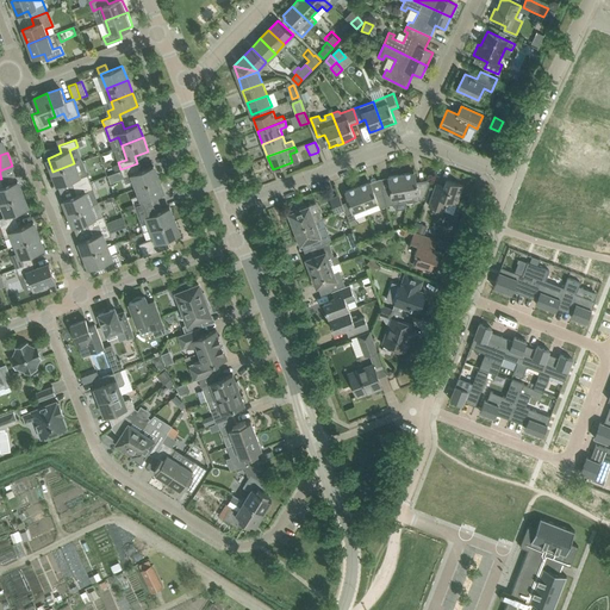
[(72,180),(74,187),(91,181),(88,174),(79,178),(74,163),(53,172),(58,186),(72,180)]
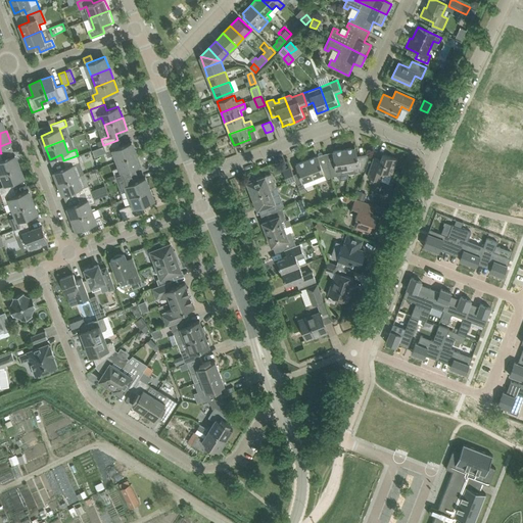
[(115,154),(117,160),(136,153),(132,142),(121,146),(117,140),(103,145),(108,157),(115,154)]
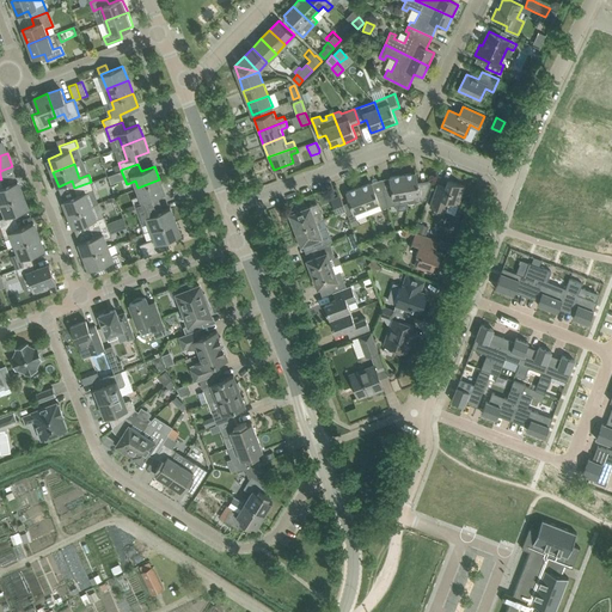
[(416,172),(403,175),(407,196),(412,195),(414,200),(417,202),(424,200),(428,191),(432,183),(418,185),(418,182),(416,172)]
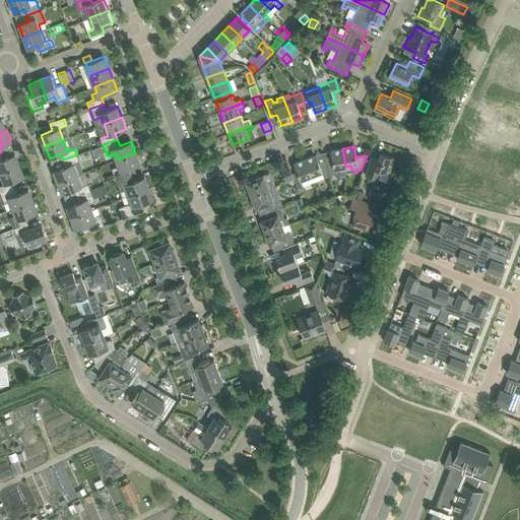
[(333,161),(326,163),(330,175),(338,174),(340,171),(340,168),(345,167),(342,148),(331,150),(333,161)]
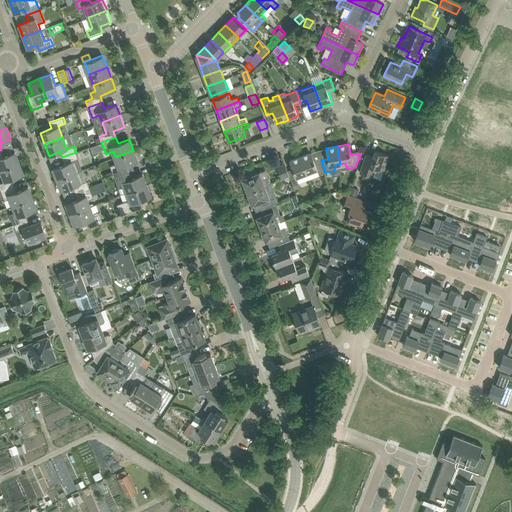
[(0,169),(1,169),(1,170),(19,163),(15,151),(3,155),(1,150),(0,150),(0,169)]
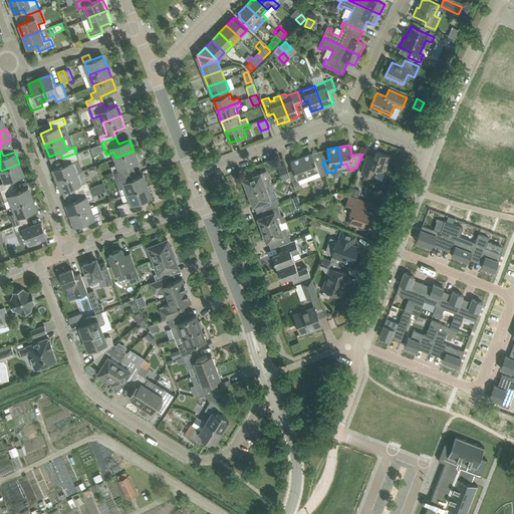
[(110,167),(115,178),(130,173),(126,167),(139,163),(134,151),(115,158),(117,164),(110,167)]
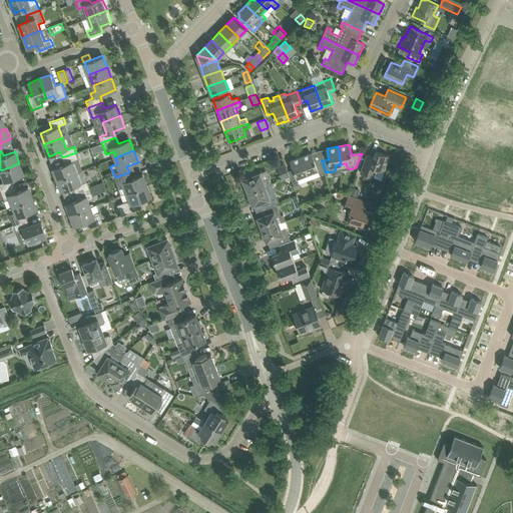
[(360,172),(364,173),(374,176),(377,167),(385,170),(390,156),(376,151),(374,156),(367,154),(363,163),(360,172)]
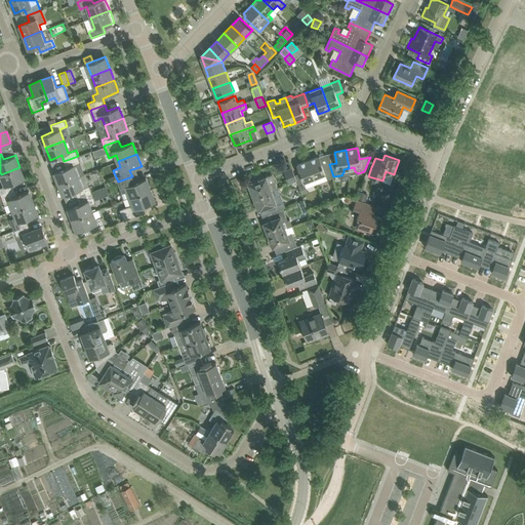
[(54,172),(58,184),(77,176),(73,165),(80,162),(78,156),(64,161),(66,167),(54,172)]
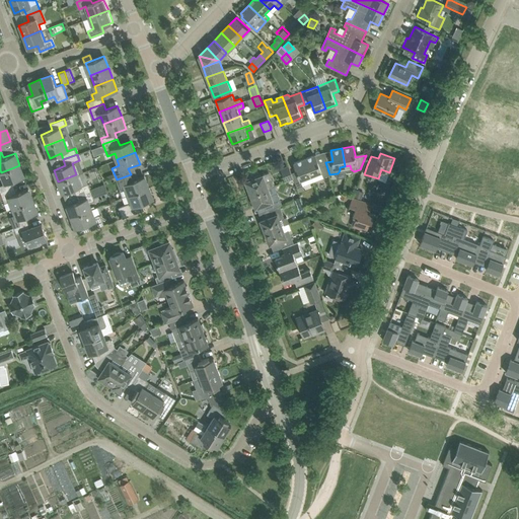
[(304,158),(311,175),(321,171),(323,177),(329,174),(325,162),(319,165),(315,154),(304,158)]
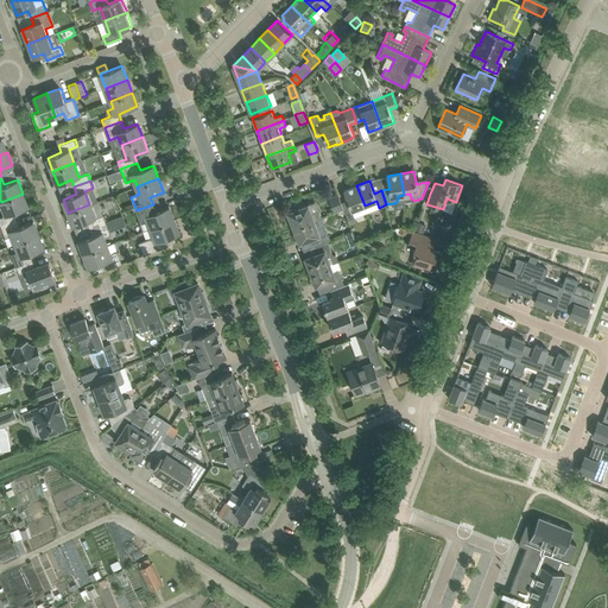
[(342,206),(343,209),(348,220),(354,216),(353,210),(365,206),(356,185),(344,190),(349,203),(342,206)]
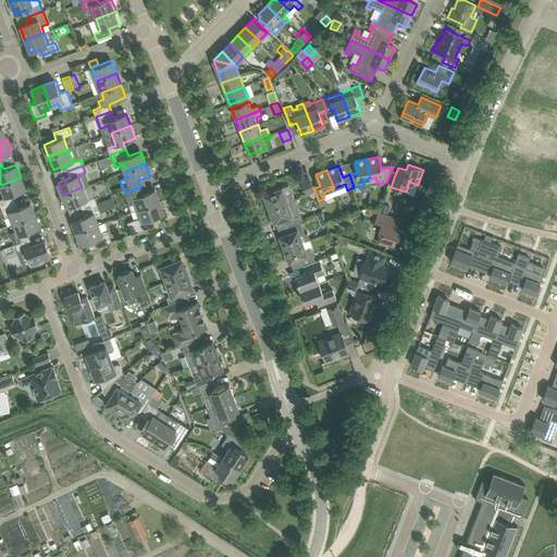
[(0,198),(0,205),(1,207),(15,200),(13,195),(25,189),(21,177),(1,185),(5,197),(0,198)]
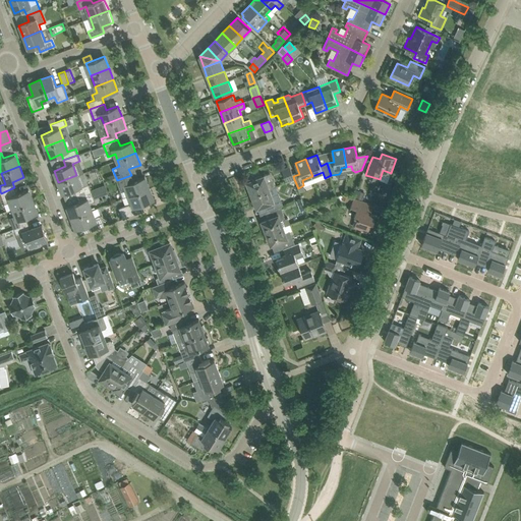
[(286,182),(294,179),(293,176),(290,166),(282,169),(285,179),(286,182)]
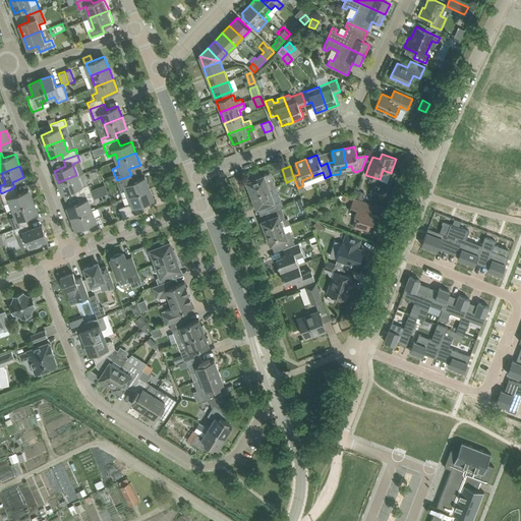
[(74,189),(76,195),(91,190),(89,184),(81,186),(76,175),(58,182),(63,194),(74,189)]
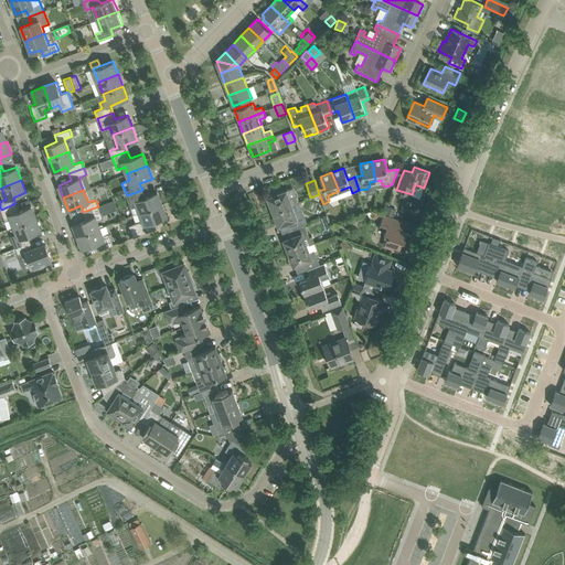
[(138,205),(140,212),(161,204),(157,191),(145,196),(142,190),(127,195),(131,208),(138,205)]
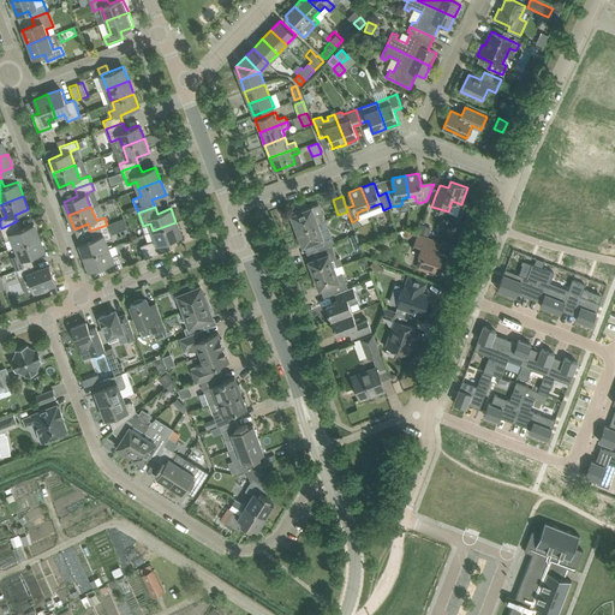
[(291,215),(297,231),(317,222),(318,222),(326,220),(323,213),(315,215),(311,207),(291,215)]
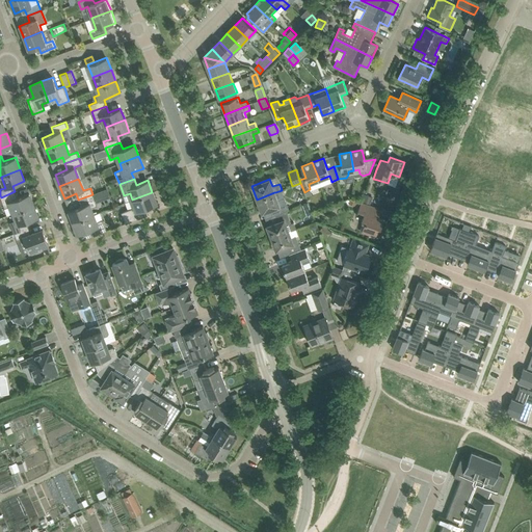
[(11,206),(14,213),(33,206),(29,193),(18,197),(15,191),(1,197),(5,208),(11,206)]
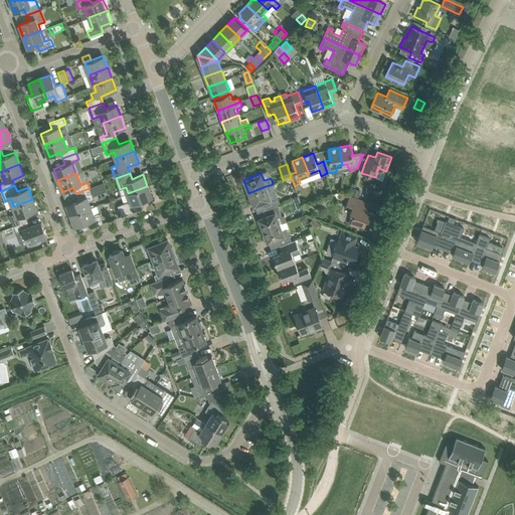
[(152,197),(147,186),(128,193),(131,200),(118,205),(122,216),(143,208),(141,202),(152,197)]
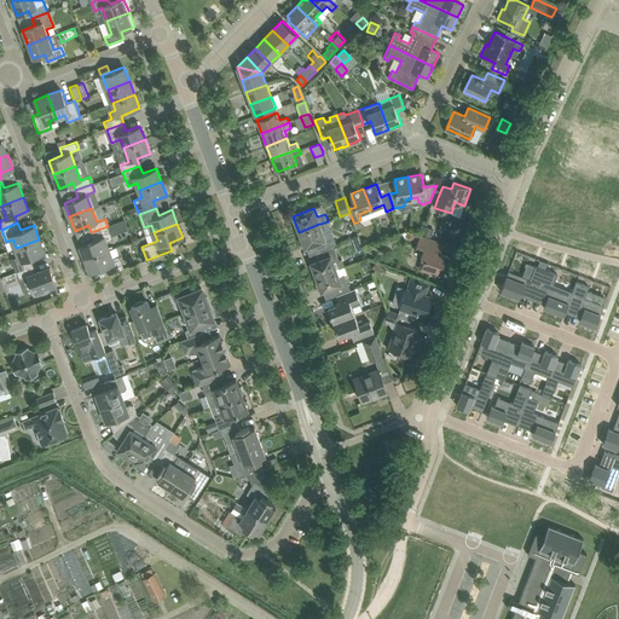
[(320,224),(299,232),(300,235),(299,237),(301,243),(304,244),(305,248),(316,243),(318,250),(336,243),(331,230),(324,232),(320,224)]
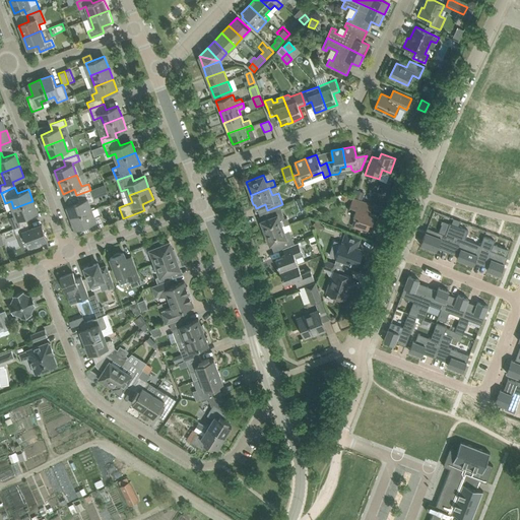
[(363,199),(365,192),(355,189),(353,196),(363,199)]
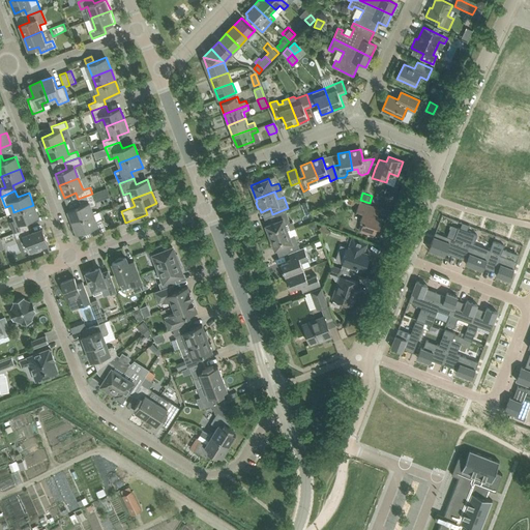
[(68,209),(74,222),(93,214),(90,207),(96,204),(92,194),(78,199),(80,205),(68,209)]
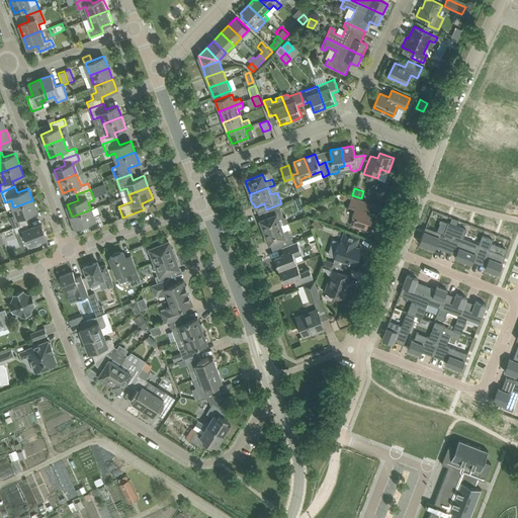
[(351,196),(347,209),(353,211),(352,214),(353,216),(350,225),(352,225),(352,226),(360,229),(361,227),(366,229),(369,221),(371,222),(374,213),(368,211),(371,203),(351,196)]
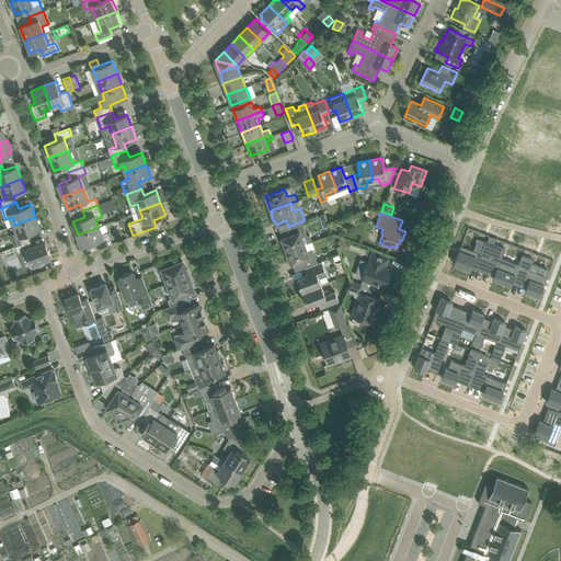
[(11,235),(15,247),(31,240),(29,233),(41,229),(35,217),(14,225),(18,232),(11,235)]
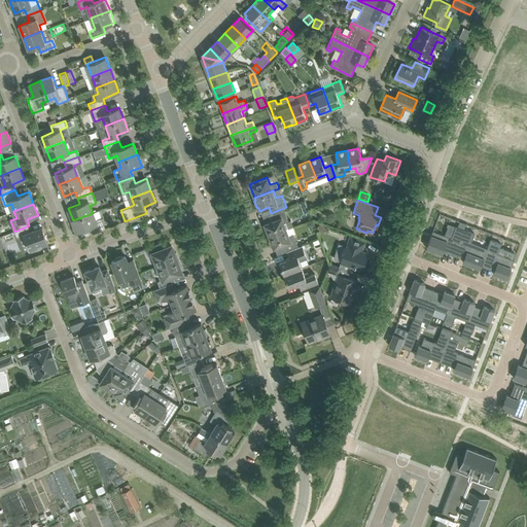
[(266,223),(265,223),(266,227),(265,230),(267,235),(269,235),(269,236),(287,229),(293,226),(291,220),(288,221),(284,208),(271,213),(268,214),(268,215),(270,214),(274,212),(276,219),(274,219),(266,223)]
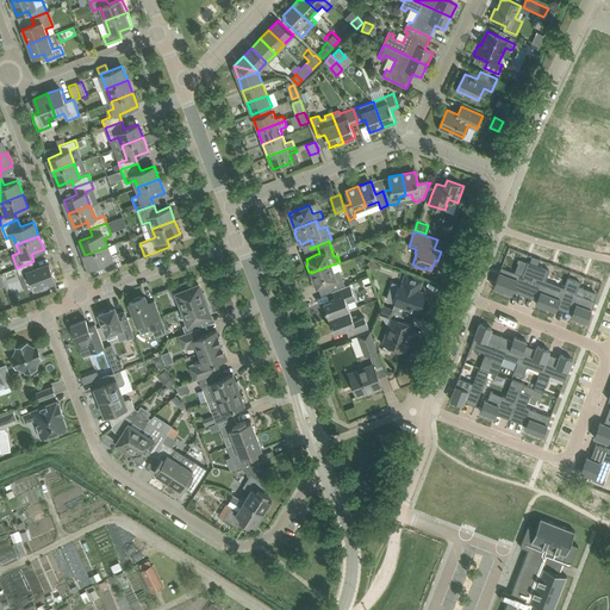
[(110,254),(107,247),(85,255),(89,268),(103,263),(106,271),(123,265),(117,251),(110,254)]
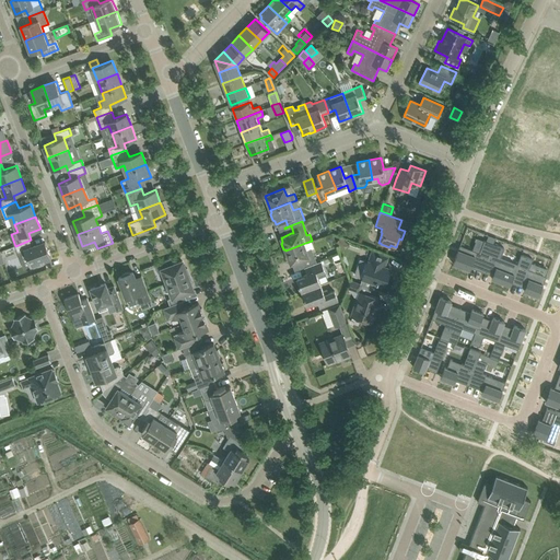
[(336,242),(345,249),(350,245),(341,236),(336,242)]
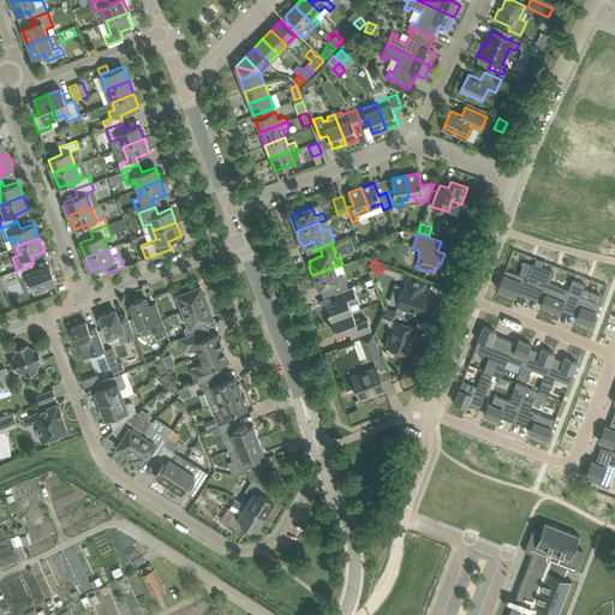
[(36,270),(34,263),(17,270),(19,278),(27,274),(34,292),(57,284),(49,266),(36,270)]
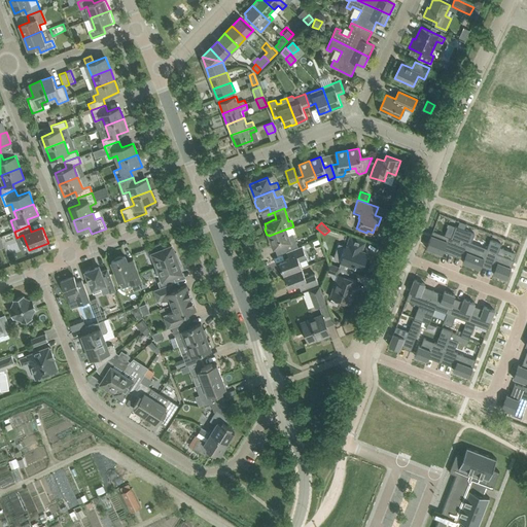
[(433,231),(426,248),(443,254),(445,248),(456,252),(464,230),(456,225),(451,238),(433,231)]
